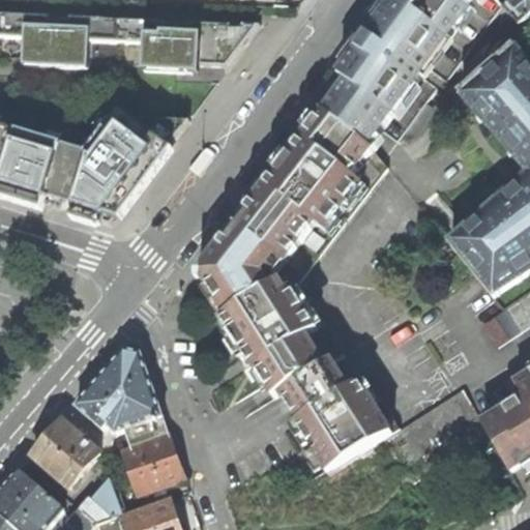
[(299,427),(330,476),(362,457),(386,441),(403,431),(370,381),(351,392),(334,366),(347,359),(300,287),(389,172),(376,154),(371,151),(428,75),(450,45),(483,0),(400,0),(375,34),(358,57),(330,95),(339,101),(301,149),(219,254),(208,268),(201,273),(200,278),(206,283),(229,319),(223,322),(233,337),(256,373),(258,372),(276,401),(283,396),(293,412),(301,425),(299,427)]
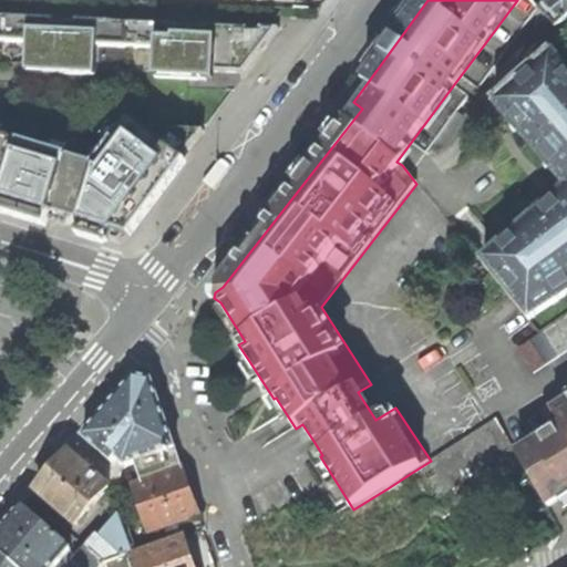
[(566,20),(566,0),(553,0),(542,11),(557,30),(566,20)]
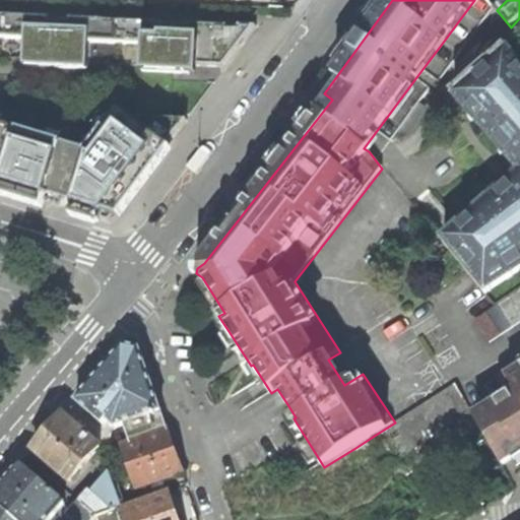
[(0,16),(0,38),(26,40),(25,60),(41,60),(56,61),(56,68),(88,69),(89,43),(144,44),(142,71),(190,73),(191,67),(191,63),(221,65),(237,44),(244,44),(257,25),(239,25),(239,28),(228,28),(226,25),(199,24),(190,24),(190,26),(161,25),(161,22),(151,22),(79,19),(70,19),(70,22),(50,22),(49,18),(37,18),(0,16)]
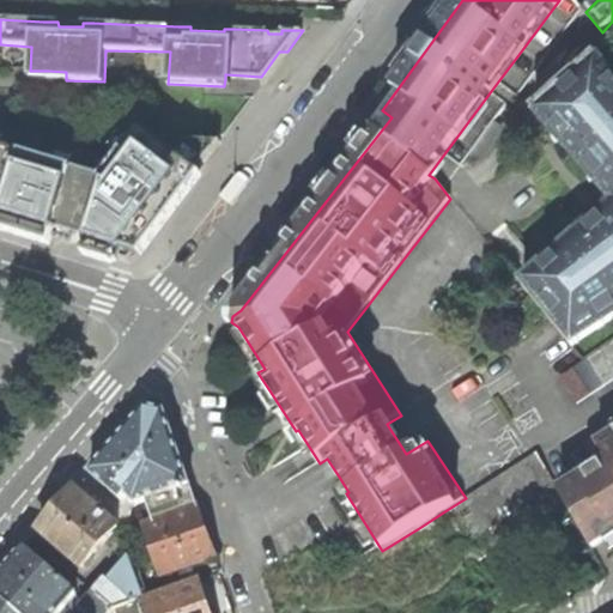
[(287,52),(279,52),(261,77),(265,80),(287,52)]
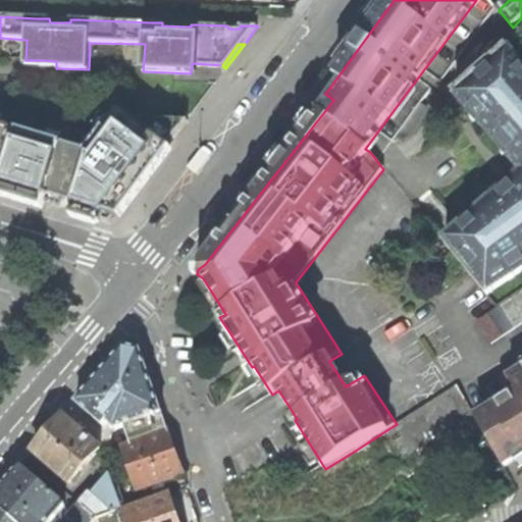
[(508,48),(454,95),(521,172),(521,174),(513,183),(446,243),(488,296),(521,272),(521,63),(521,64),(508,48)]
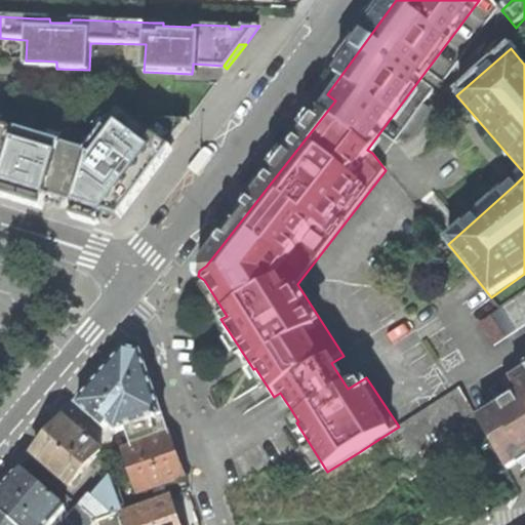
[(0,191),(39,202),(112,225),(135,193),(190,121),(110,118),(90,146),(0,118),(0,191)]
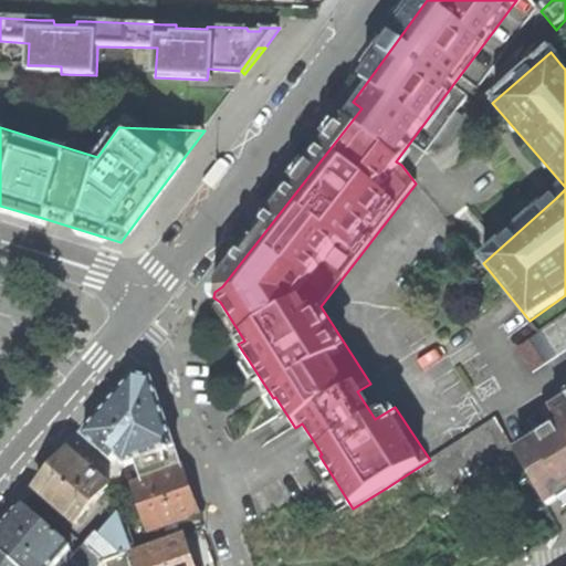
[(565,315),(556,323),(565,338),(565,315)]
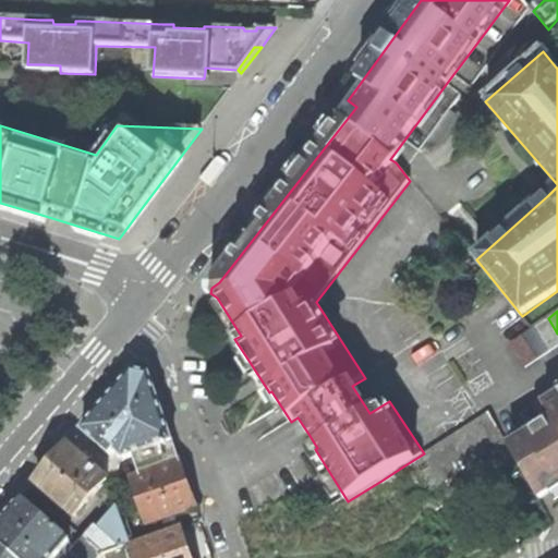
[(557,344),(557,334),(548,318),(535,327),(550,350),(557,344)]
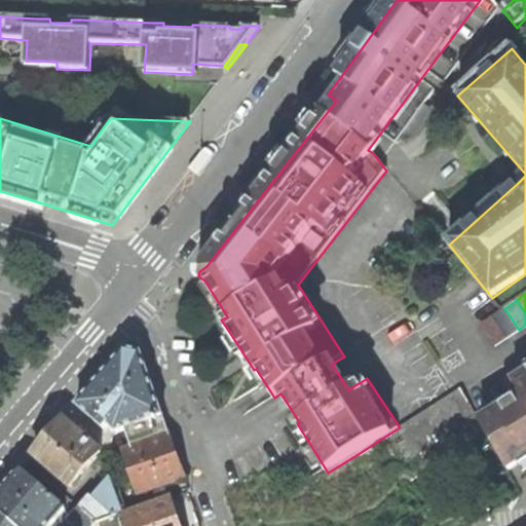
[(508,337),(508,338),(519,330),(504,308),(493,315),(508,337)]
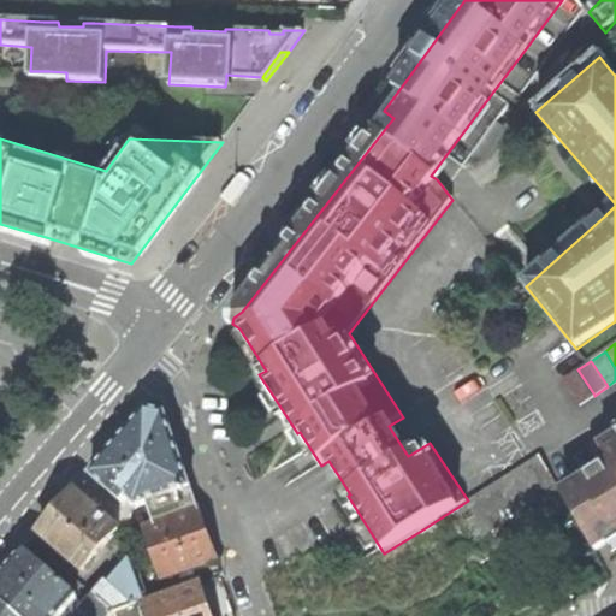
[(580,404),(594,395),(578,369),(564,379),(580,404)]
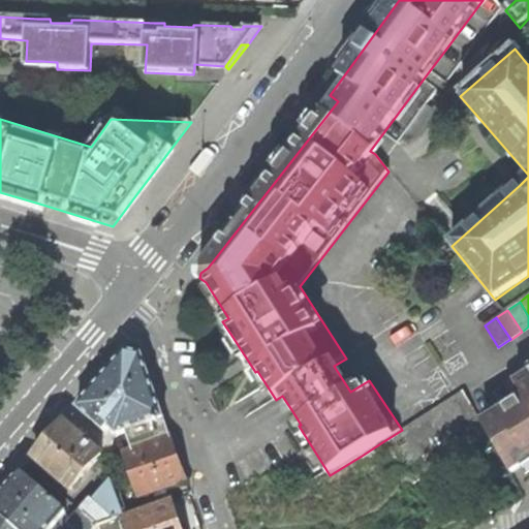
[(249,376),(255,372),(232,337),(226,340),(236,355),(249,376)]
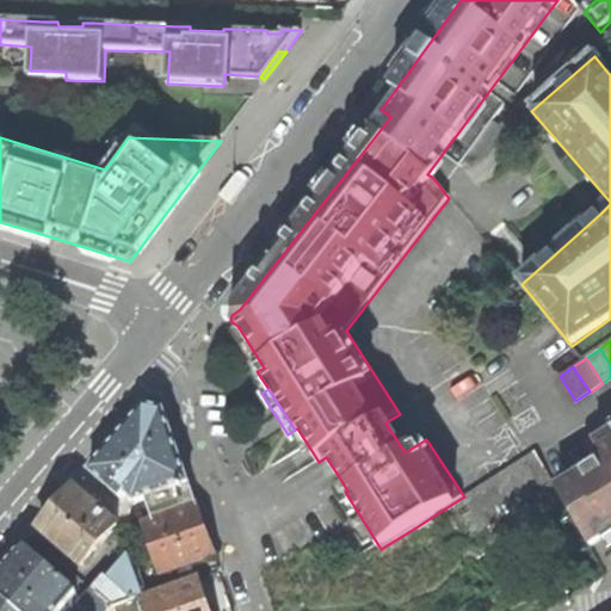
[(133,528),(143,524),(197,505),(165,413),(147,409),(119,440),(91,473),(123,500),(128,497),(137,504),(140,510),(133,512),(134,514),(127,517),(133,528)]
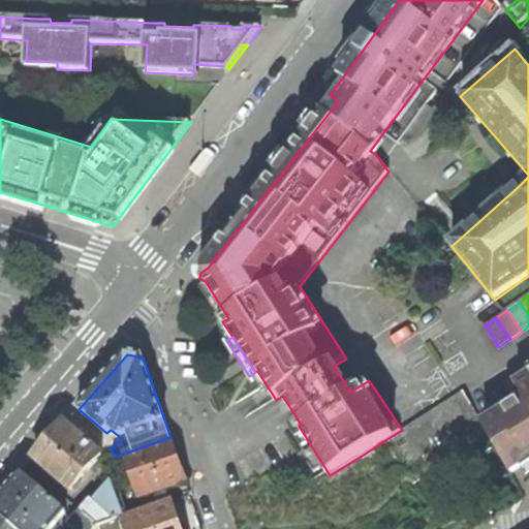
[(525,397),(484,423),(511,472),(528,461),(528,374),(517,383),(525,397)]
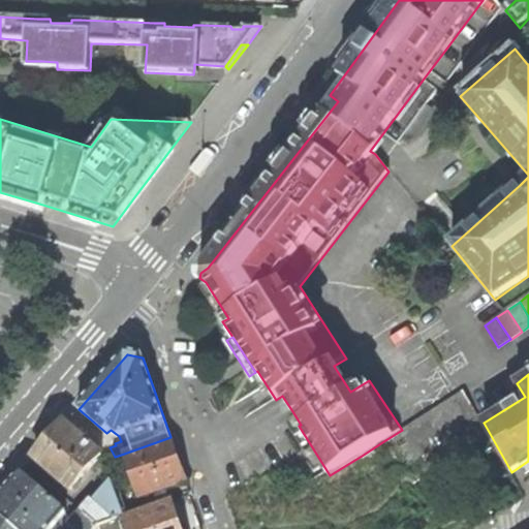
[(465,391),(386,442),(402,467),(480,417),(465,391)]
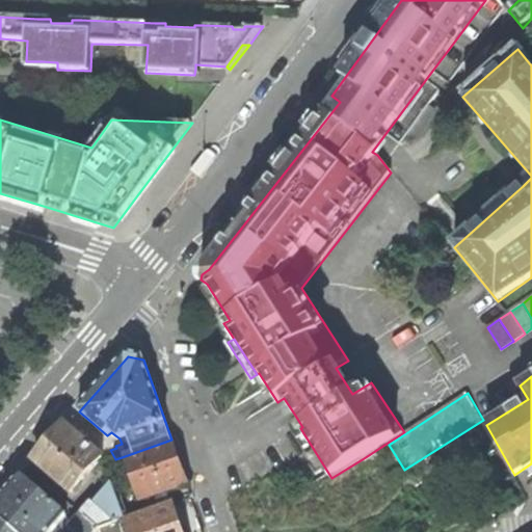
[(72,494),(103,458),(67,426),(51,444),(34,462),(72,494)]
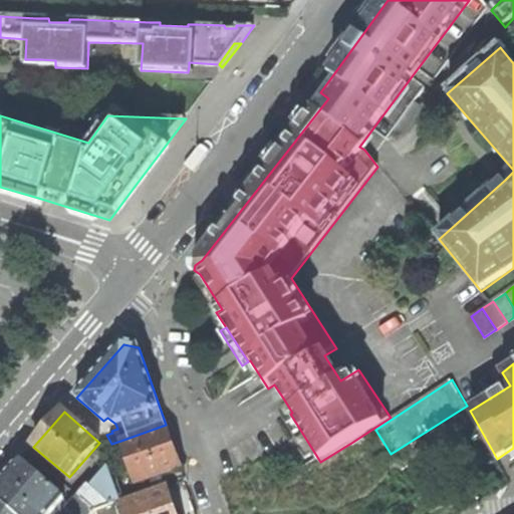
[(121,489),(181,468),(170,434),(166,425),(120,441),(130,466),(115,471),(121,489)]
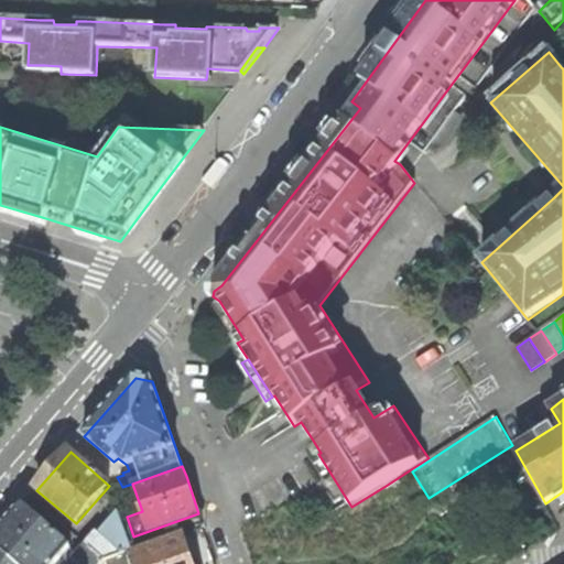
[(0,550),(15,563),(54,563),(69,546),(23,506),(7,524),(0,532),(0,550)]
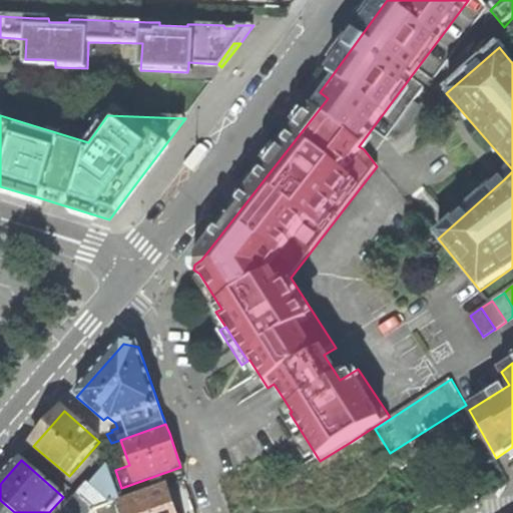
[(82,498),(83,499),(96,511),(114,504),(105,472),(82,498)]
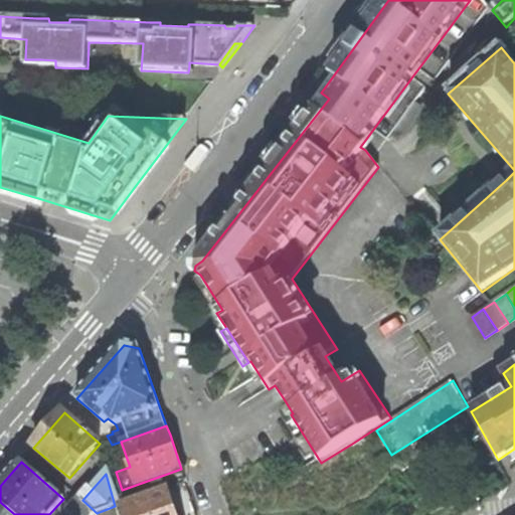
[(122,504),(125,514),(176,514),(173,506),(167,488),(122,504)]
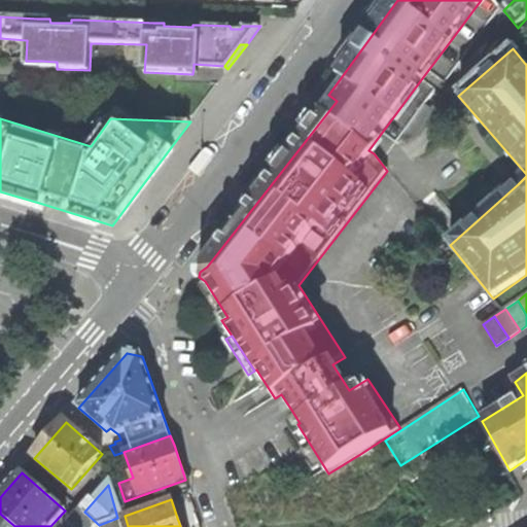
[(71,526),(96,526),(99,525),(85,513),(71,526)]
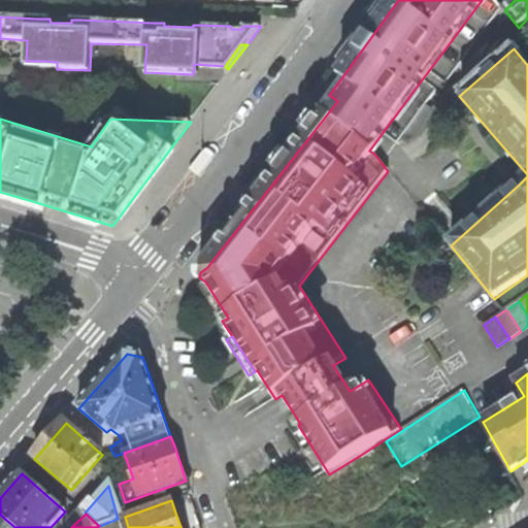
[(0,527),(14,527),(0,515),(0,527)]
